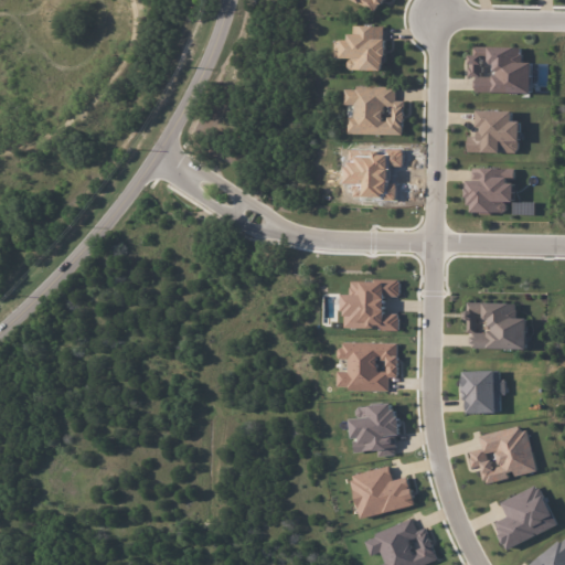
[(354,0),(379,12),(384,0),(354,0)]
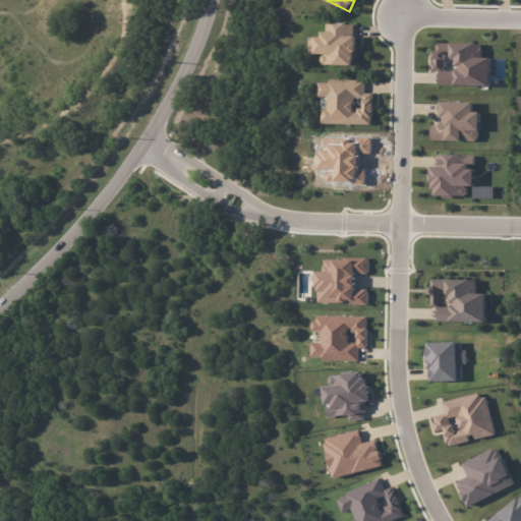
[(314,54),(321,54),(321,64),(354,65),(355,24),(324,23),(324,37),(314,37),(314,54)]
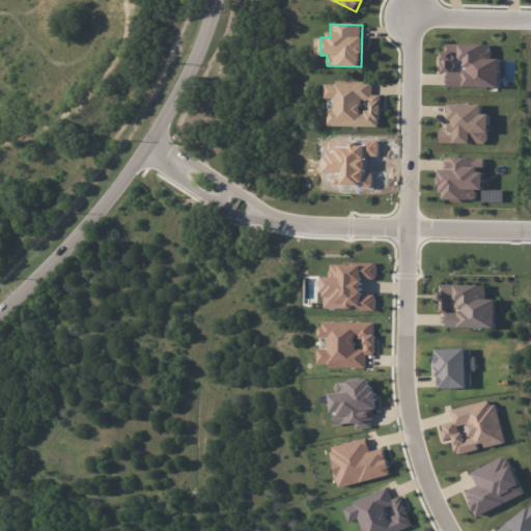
[(491,45),(443,44),(442,73),(447,73),(447,86),(500,88),(501,59),(491,58),(491,45)]
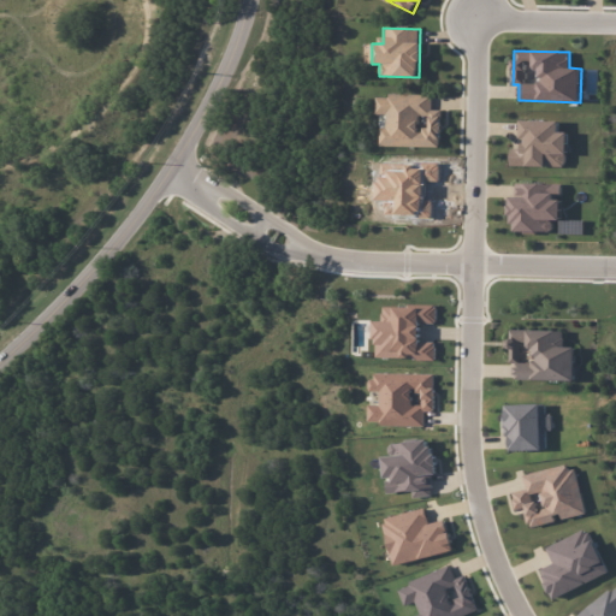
[(380,147),(440,147),(440,110),(432,110),(432,95),(375,95),(375,114),(386,114),(386,128),(380,128),(380,147)]
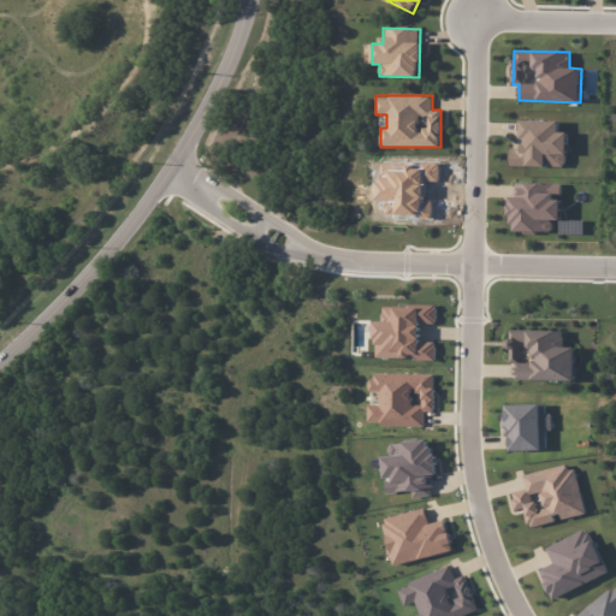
[(566,167),(567,132),(558,132),(558,122),(520,122),(520,140),(522,140),(522,148),(510,148),(510,166),(566,167)]
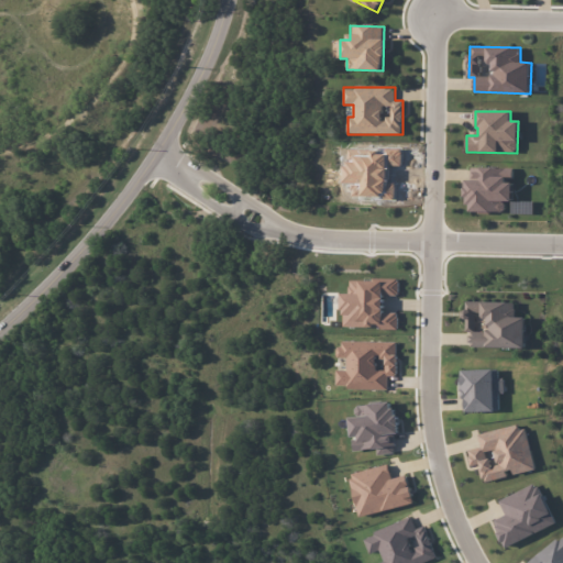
[(512,168),(471,167),(471,179),(467,179),(466,212),(505,212),(505,201),(512,201),(512,168)]
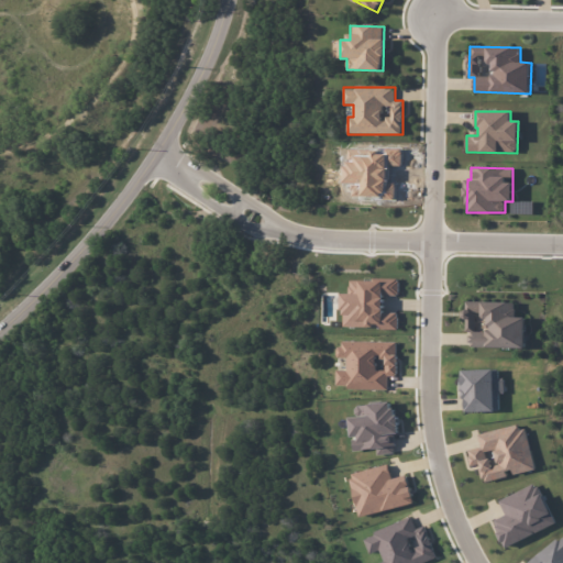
[(516,302),(465,301),(464,332),(471,332),(471,348),(526,349),(526,318),(516,317),(516,302)]
